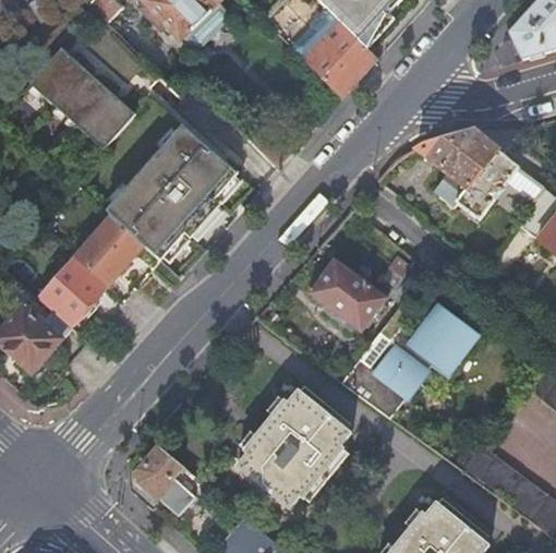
[(122,7),(117,0),(89,0),(108,20),(122,7)]
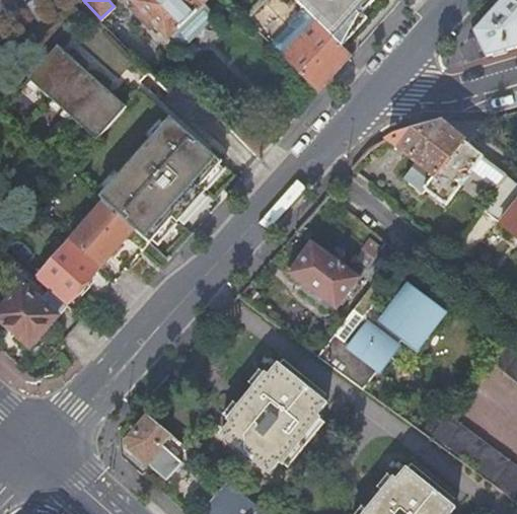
[(133,0),(166,37),(169,33),(203,1),(204,0),(133,0)]
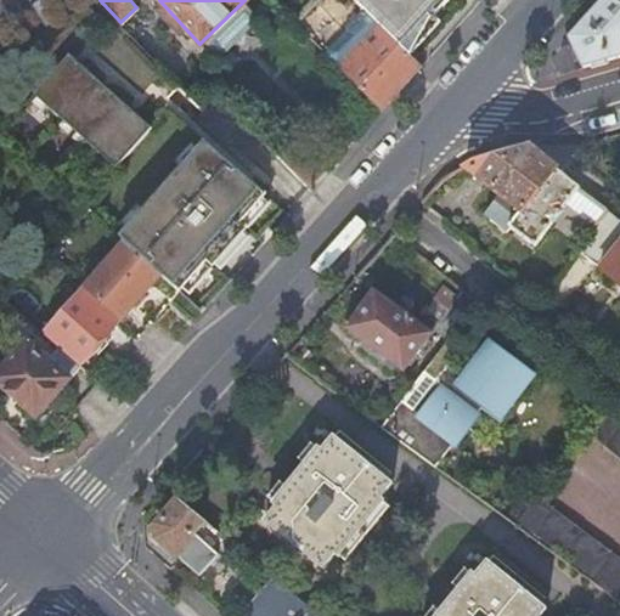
[(277,0),(323,49),(332,41),(305,11),(315,0),(277,0)]
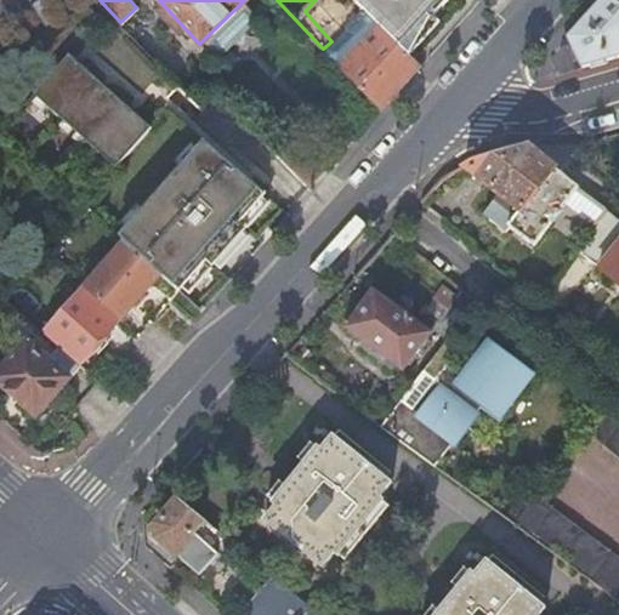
[(359,43),(379,23),(355,0),(317,0),(359,43)]
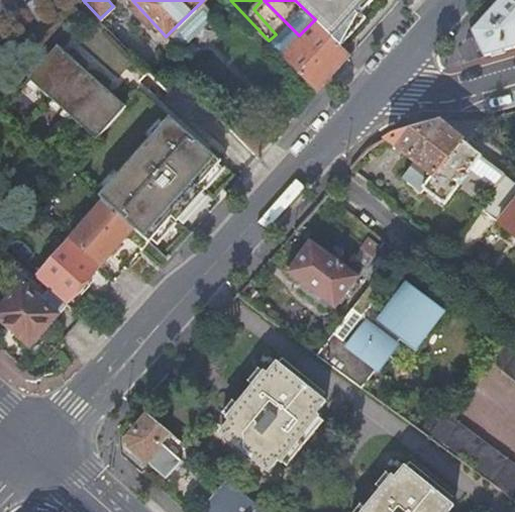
[(296,0),(348,47),(391,0),(296,0)]
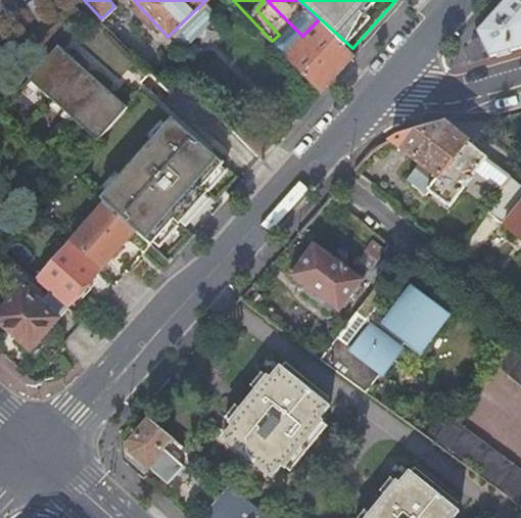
[(488,53),(520,44),(520,0),(503,0),(477,29),(488,53)]
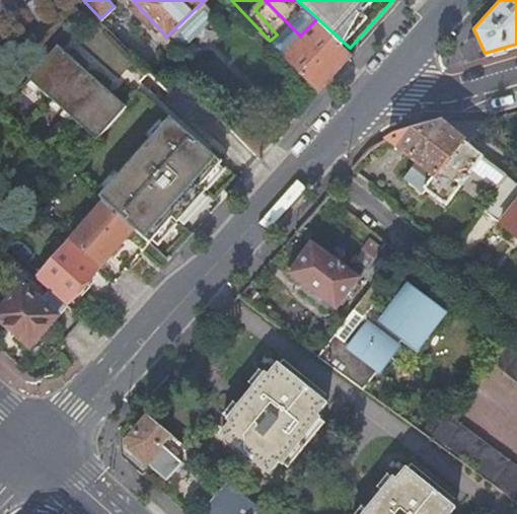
[(213,10),(203,1),(169,33),(179,43),(185,43),(213,15),(213,10)]
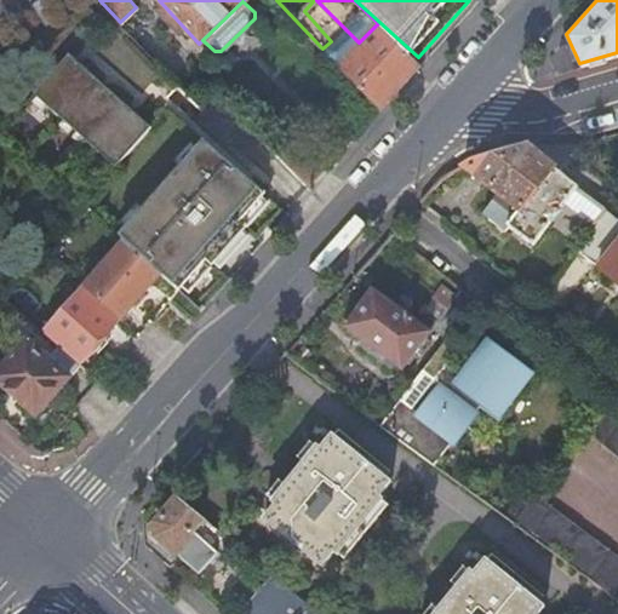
[(395,87),(418,57),(395,38),(378,23),(359,42),(345,56),(336,64),(377,108),(395,87)]
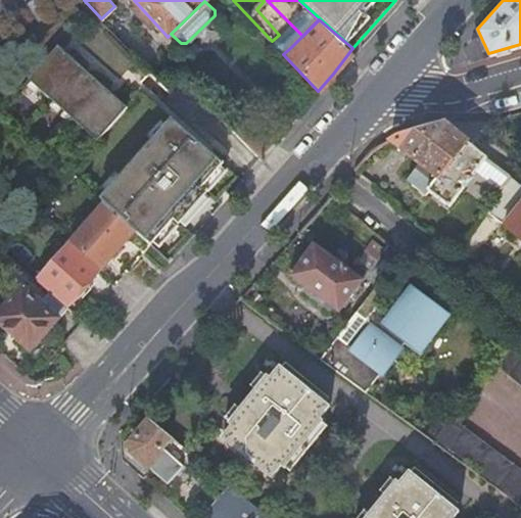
[(272,41),(283,54),(291,47),(279,35),(272,41)]
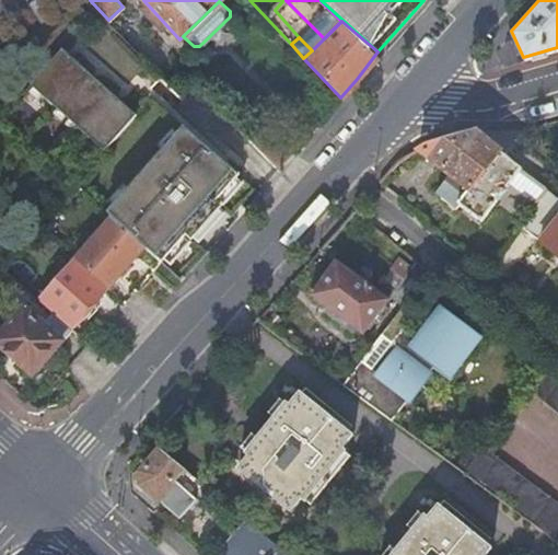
[(61,45),(30,80),(103,147),(135,111),(61,45)]
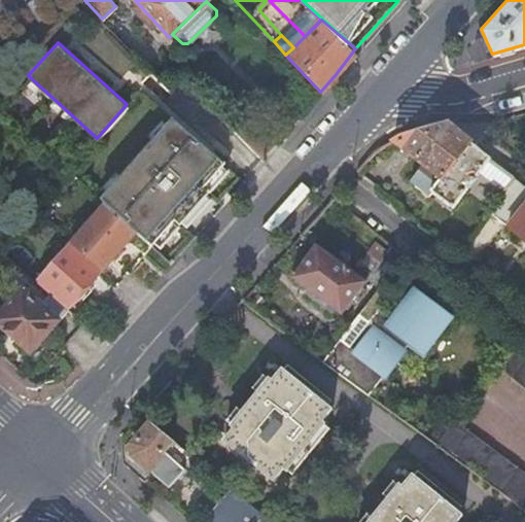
[(172,115),(99,198),(110,208),(112,210),(126,221),(134,230),(149,244),(174,217),(179,221),(194,206),(206,190),(201,186),(223,161),(172,115)]
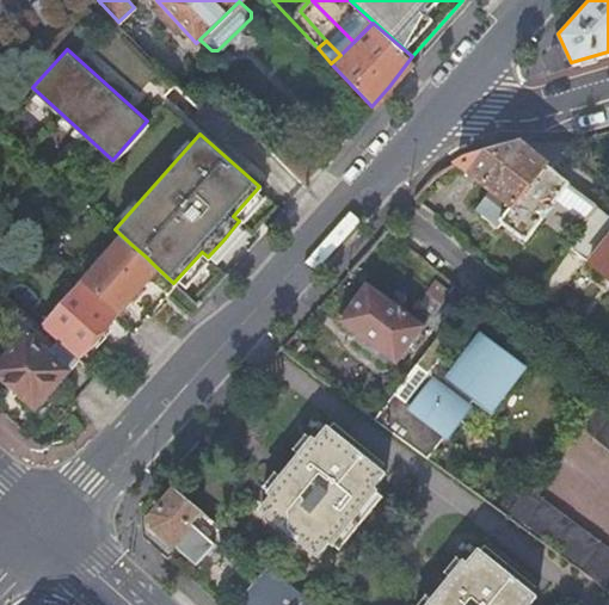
[(567,179),(517,139),(492,146),(463,154),(454,159),(488,187),(474,208),(497,224),(502,218),(524,236),(567,179)]
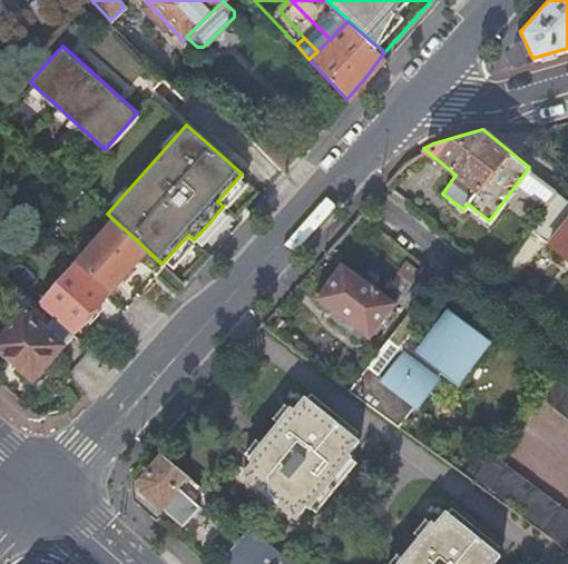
[(284,168),(297,154),(276,134),(267,134),(257,141),(273,157),(284,168)]
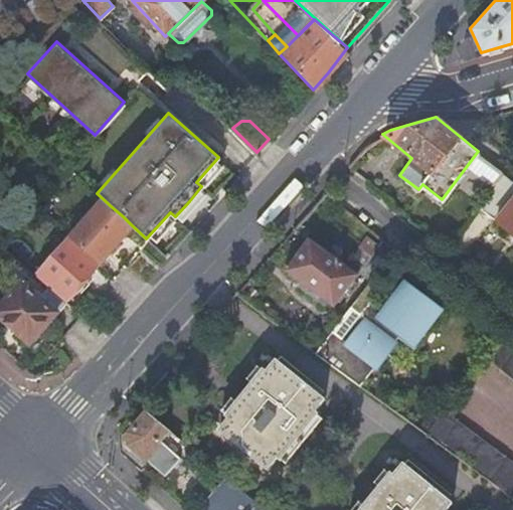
[(493,187),(478,206),(512,233),(512,194),(495,179),(490,184),(493,187)]
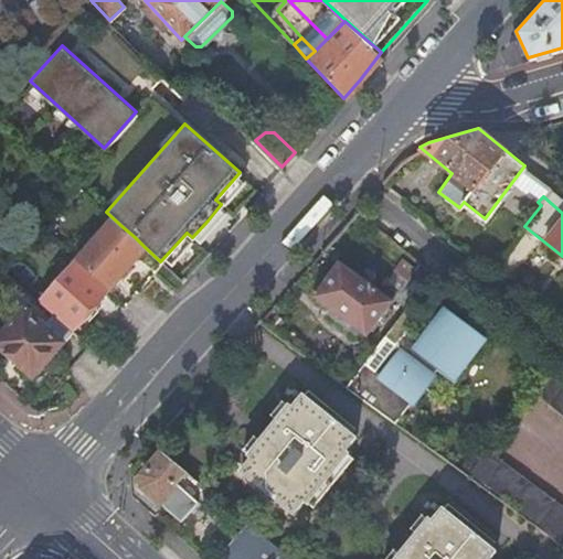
[(107,288),(144,246),(135,237),(120,225),(118,223),(80,264),(107,288)]
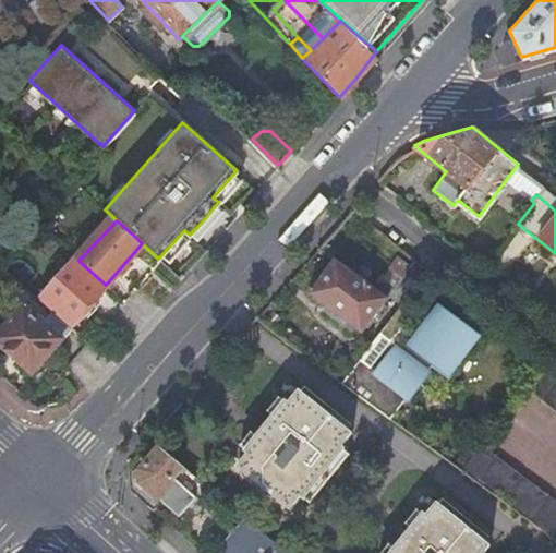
[(94,299),(106,285),(79,261),(73,256),(37,297),(69,326),(94,299)]
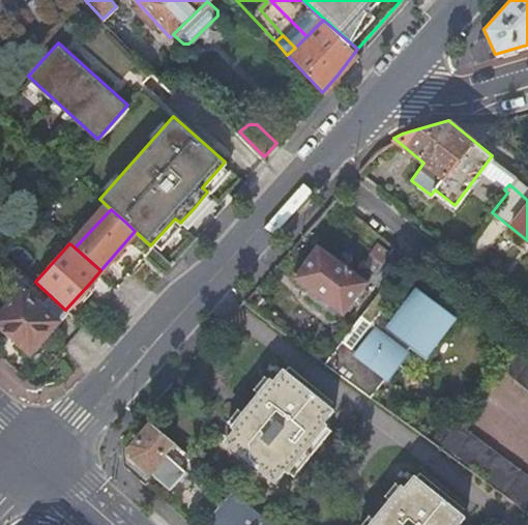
[(367,281),(317,244),(293,278),(344,314),(367,281)]
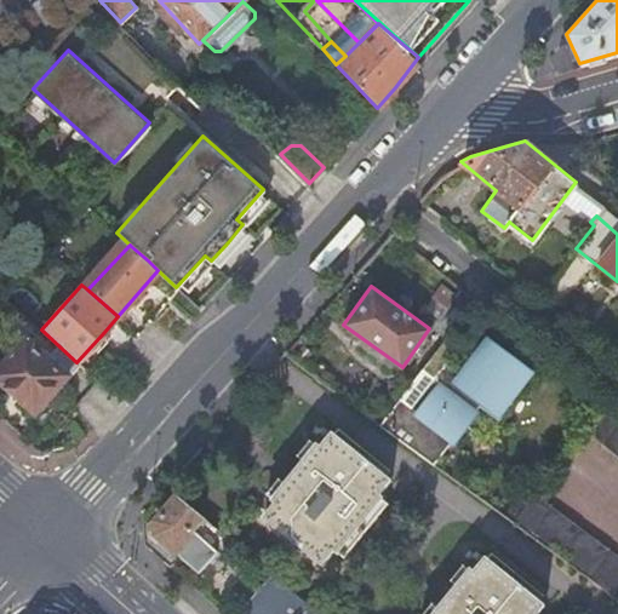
[(79,363),(76,362),(41,330),(30,342),(26,336),(0,362),(0,383),(13,395),(33,413),(79,363)]
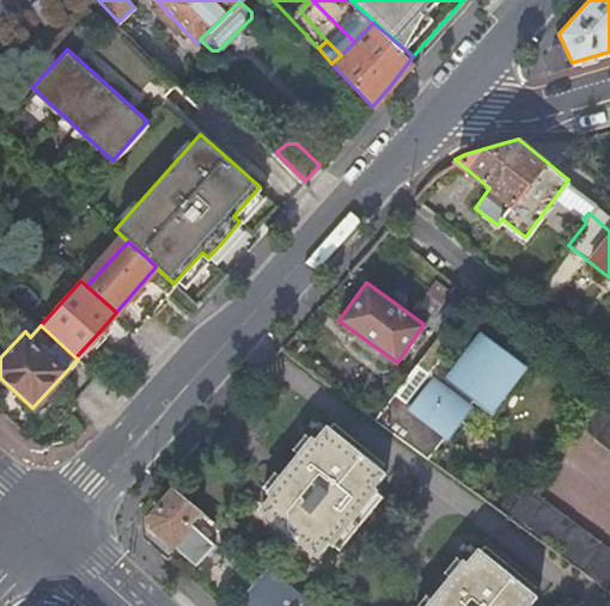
[(438,331),(373,417),(427,457),(470,399),(474,395),(488,406),(518,367),(514,365),(477,337),(452,369),(435,357),(450,341),(438,331)]
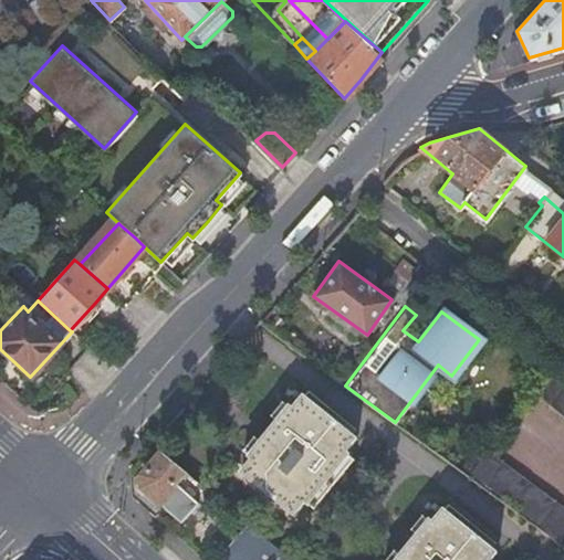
[(438,365),(435,369),(452,382),(484,339),(478,334),(476,337),(479,339),(451,376),(438,365)]
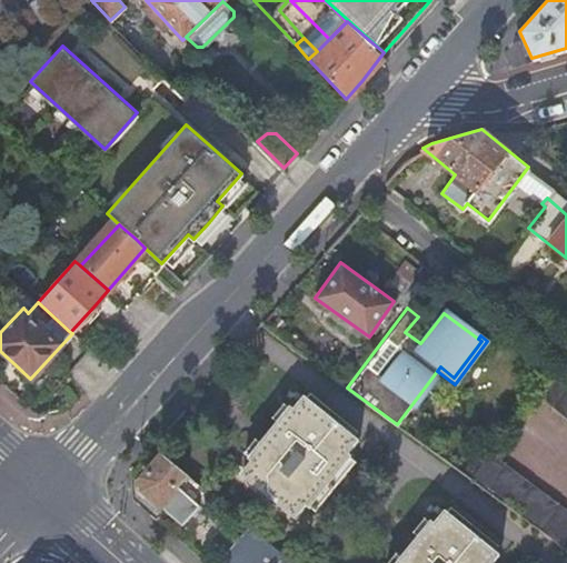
[(566,380),(554,370),(536,393),(566,418),(566,380)]
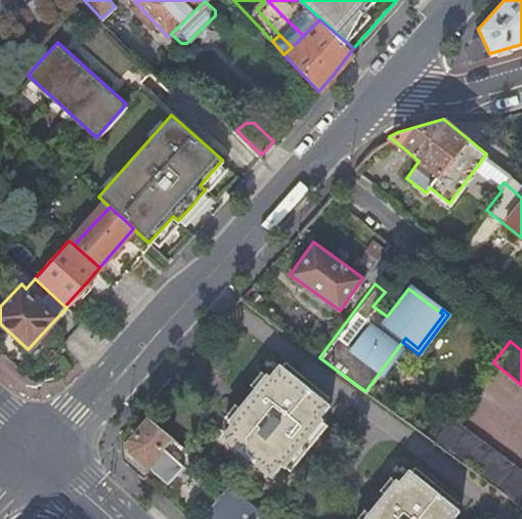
[(301,448),(322,422),(322,421),(319,418),(330,405),(279,365),(269,377),(266,375),(265,376),(255,388),(243,403),(240,406),(229,419),(228,420),(227,422),(230,425),(221,436),(271,477),(280,466),(285,468),(286,467),(287,465),(301,448)]
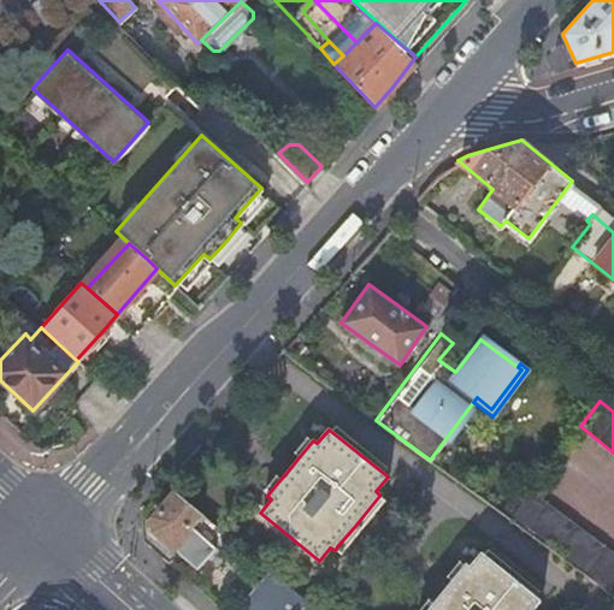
[(300,456),(312,442),(306,437),(294,451),(300,456)]
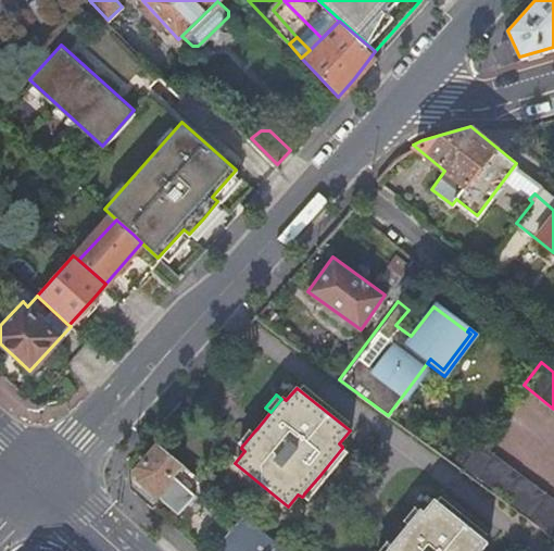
[(237,441),(242,446),(243,445),(254,431),(249,427),(237,441)]
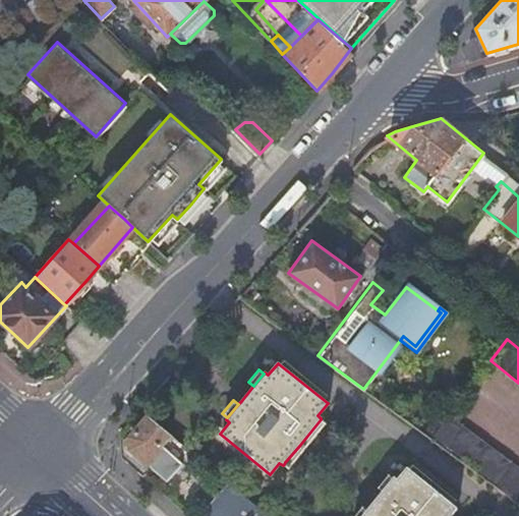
[(166,478),(188,450),(169,435),(169,434),(146,414),(131,433),(138,440),(131,449),(166,478)]
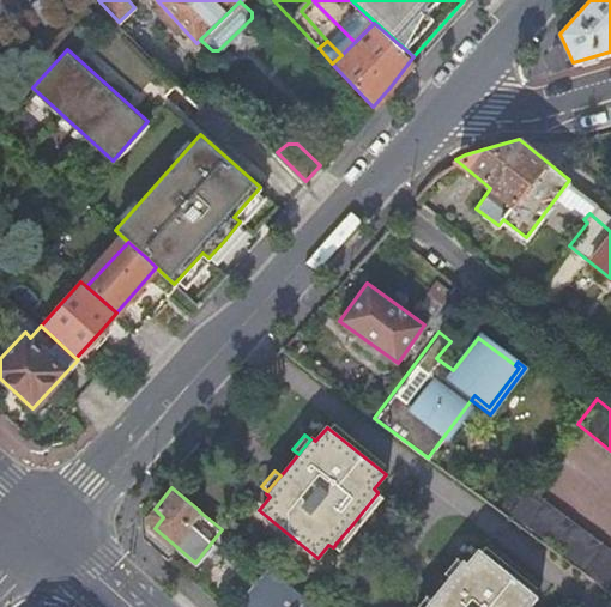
[(610,550),(526,487),(506,513),(610,589),(610,550)]
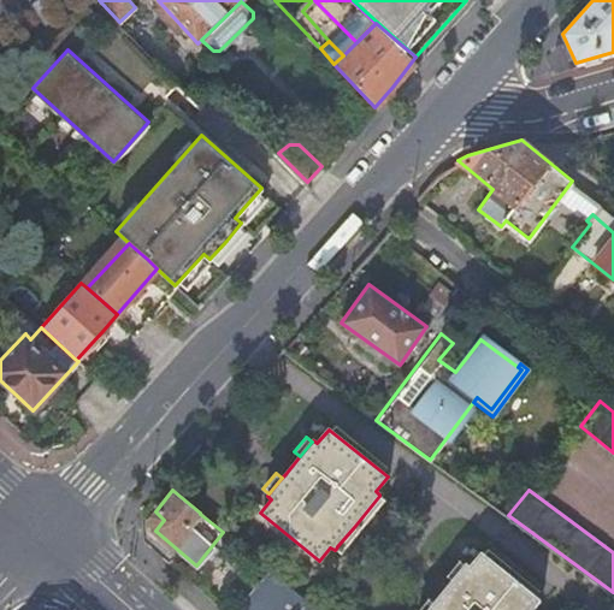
[(384,501),(379,496),(354,527),(337,546),(336,549),(342,554),(384,501)]
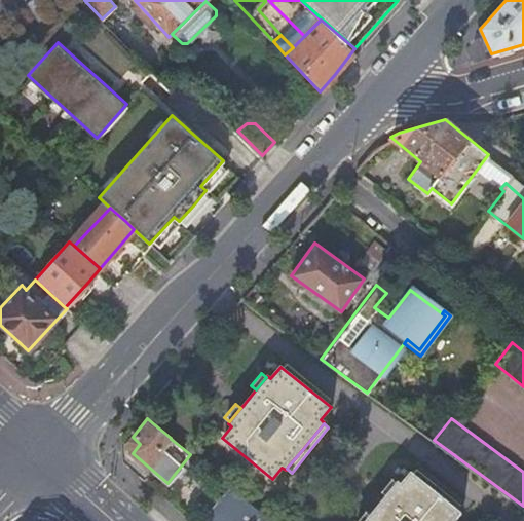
[(131,440),(133,453),(140,444),(133,437),(131,440)]
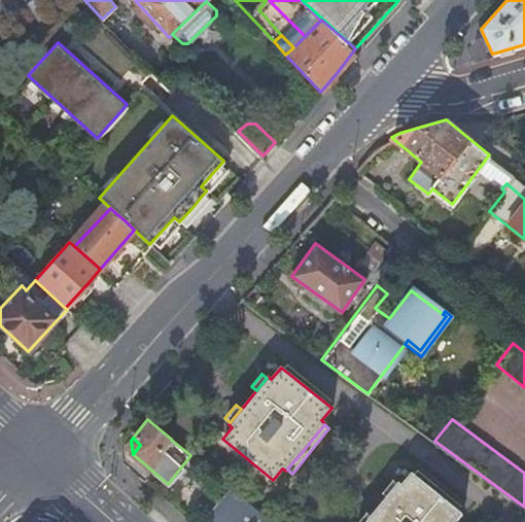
[(366,521),(456,521),(462,514),(413,473),(403,485),(398,483),(398,484),(387,496),(378,509),(372,516),(366,521)]
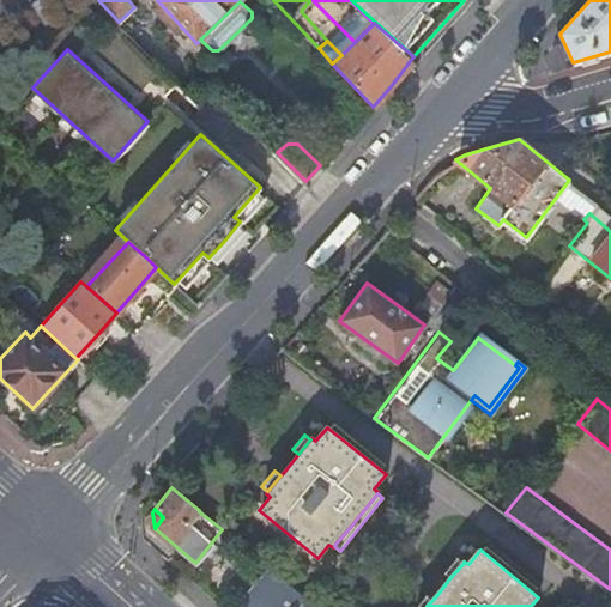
[(446,574),(451,577),(464,563),(458,558),(446,574)]
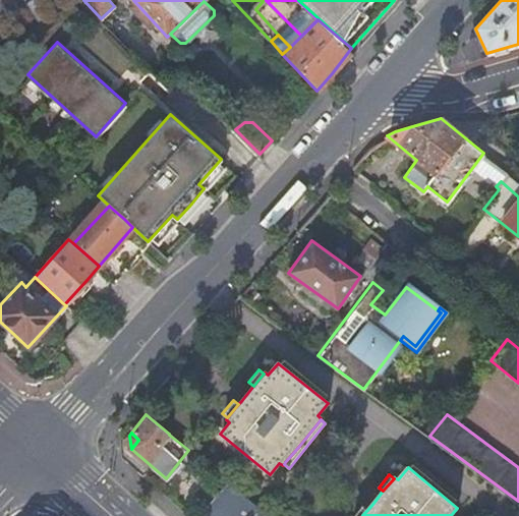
[(269,515),(258,507),(226,480),(194,515),(269,515)]
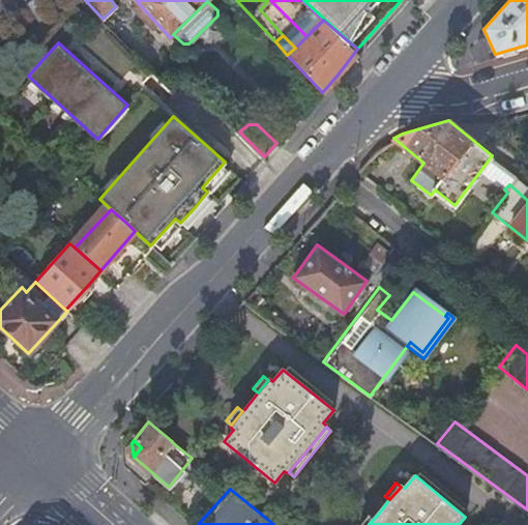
[(360,524),(369,524),(374,519),(370,515),(360,524)]
